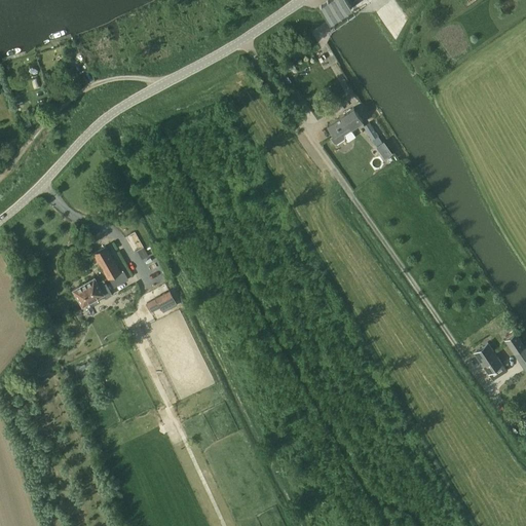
[(346,0),(328,0),(321,5),(320,5),(329,20),(330,19),(350,5),(346,0)]
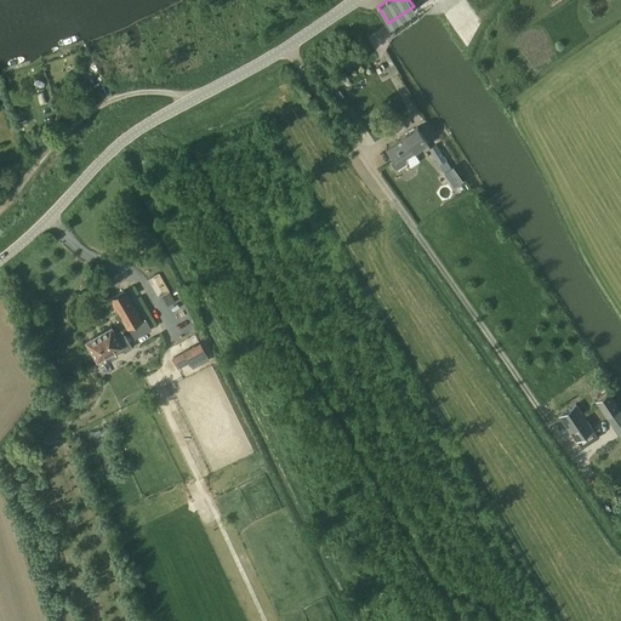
[(428,143),(417,127),(386,148),(393,160),(391,161),(394,169),(397,169),(406,163),(406,160),(405,159),(428,143)]
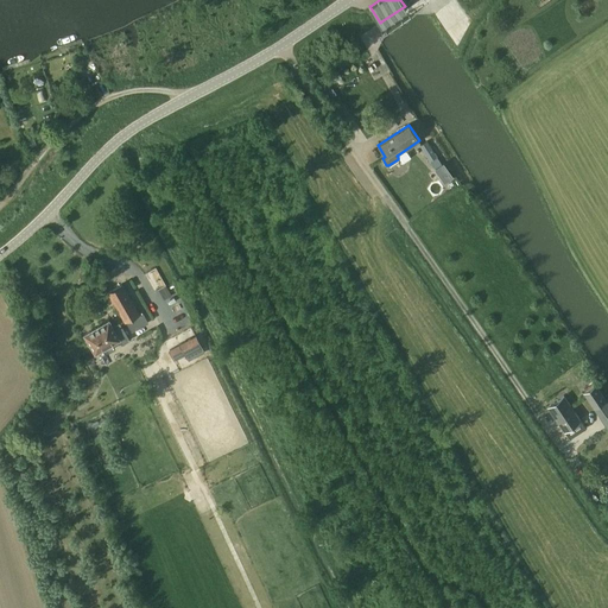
[(428,140),(419,145),(435,169),(443,163),(438,156),(441,154),(434,141),(429,144),(428,140)]
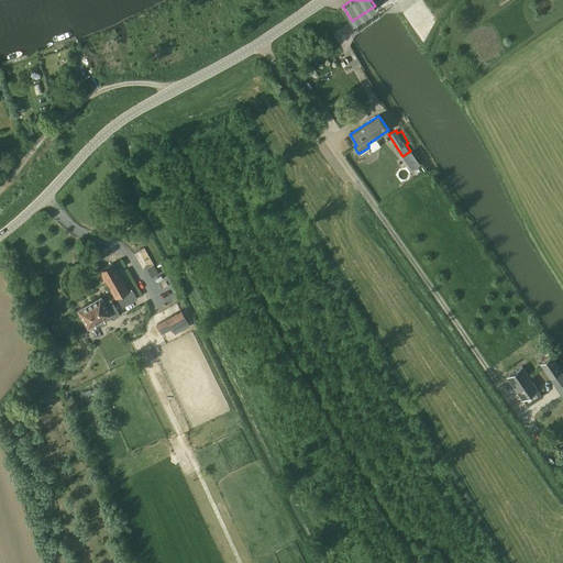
[(410,152),(404,156),(412,169),(420,164),(410,152)]
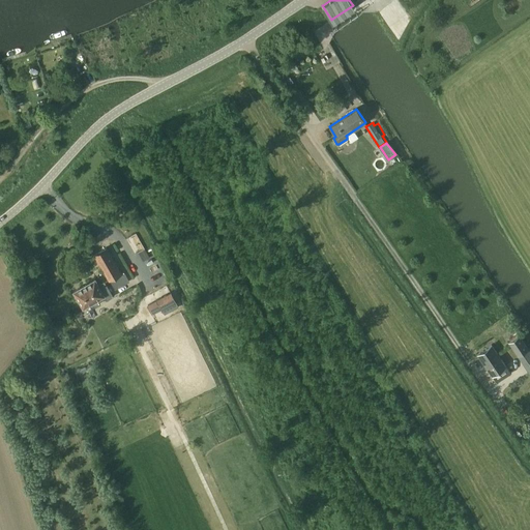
[(142,261),(150,257),(137,232),(129,236),(142,261)]
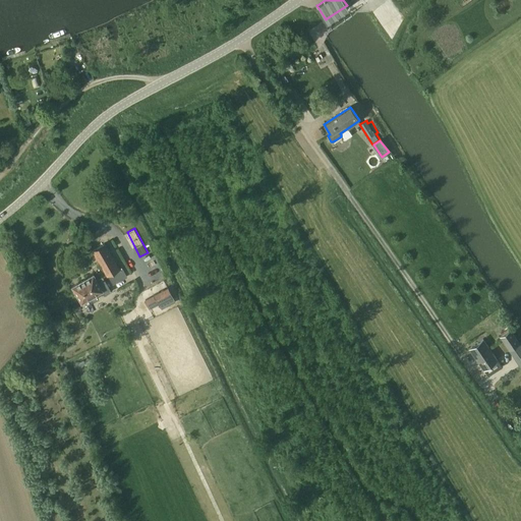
[(121,267),(118,269),(104,244),(94,250),(108,274),(110,273),(115,282),(126,276),(121,267)]
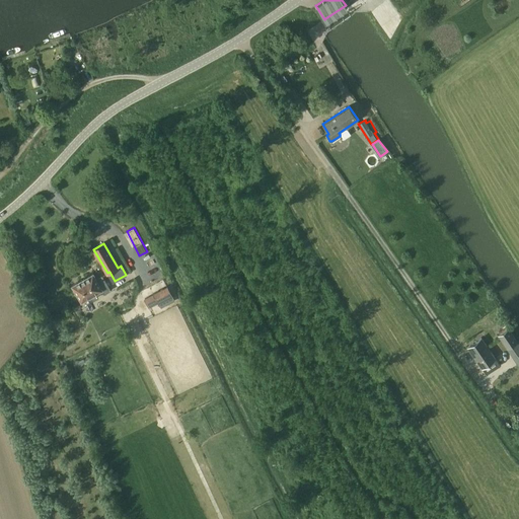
[(103,294),(110,291),(101,276),(95,279),(92,274),(72,285),(81,301),(101,290),(103,294)]
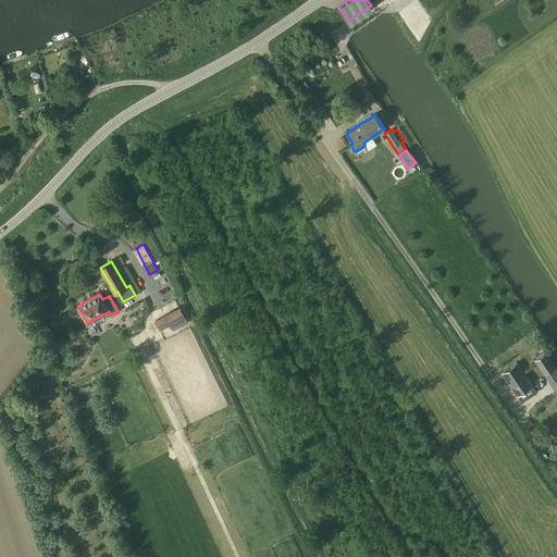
[(163,333),(189,322),(183,307),(157,317),(163,333)]
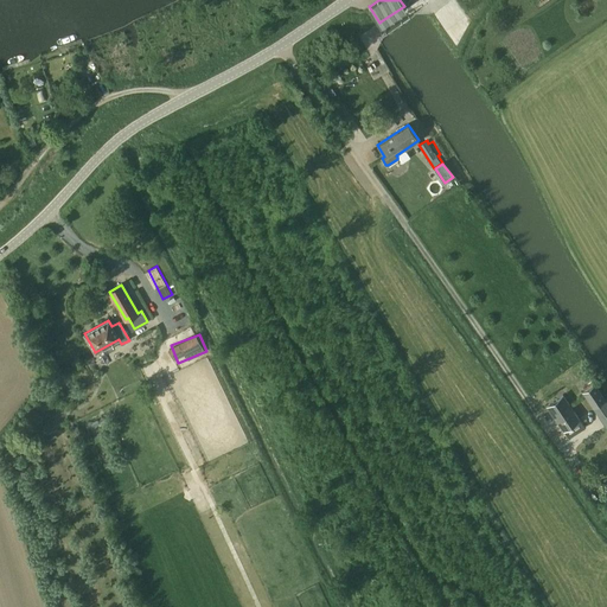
[(582,391),(593,407),(592,408),(604,425),(606,421),(606,401),(594,383),(582,391)]
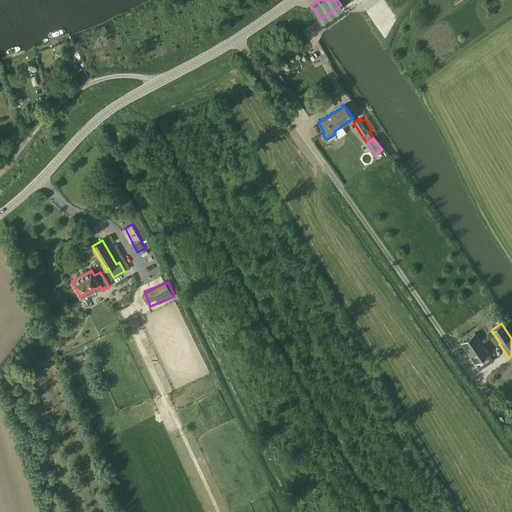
[(462,341),(476,362),(488,354),(474,333),(462,341)]
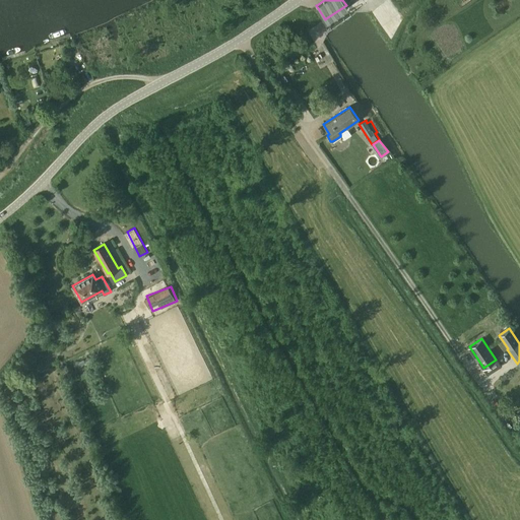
All buildings are outlined.
